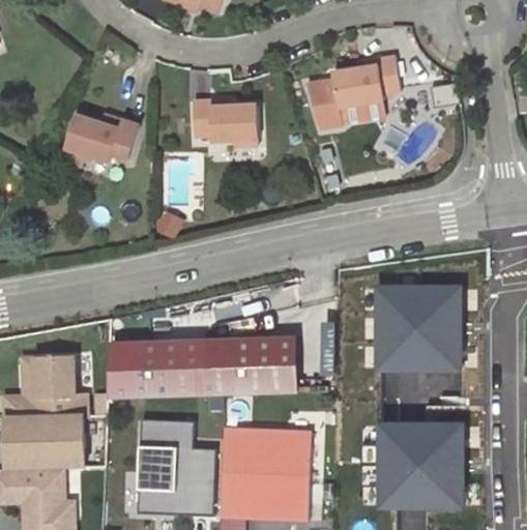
[(201,0),(203,1),(222,8),(225,0),(201,0)]
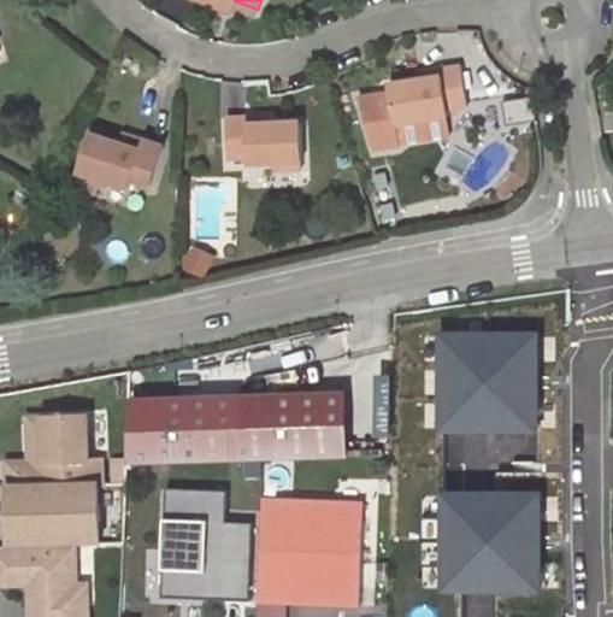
[(424,76),(393,82),(394,89),(363,95),(379,147),(404,144),(401,128),(400,121),(425,116),(453,111),(452,105),(472,101),(465,60),(443,65),(446,72),(424,76)]
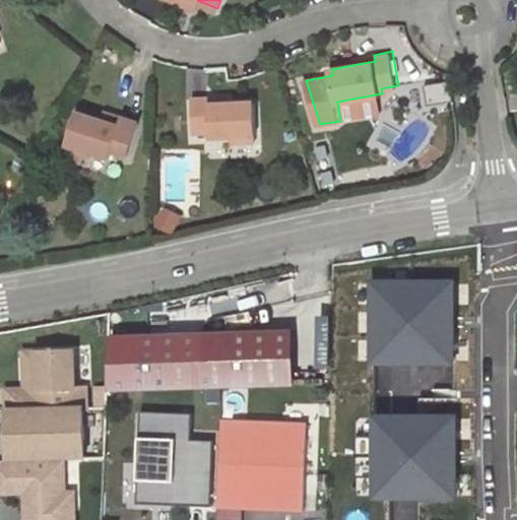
[(374,55),(357,58),(358,64),(376,61),(374,55)]
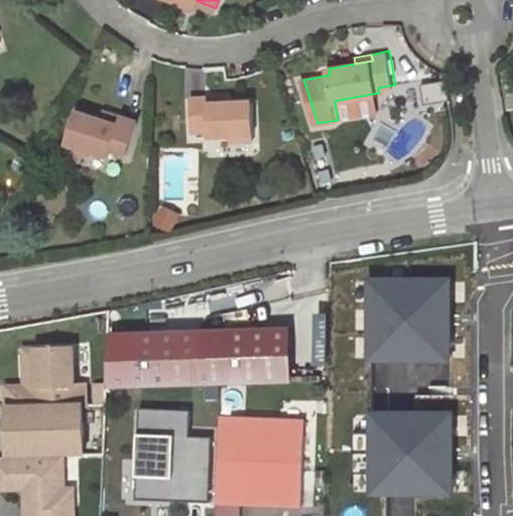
[(211,96),(193,96),(194,130),(210,130),(210,135),(234,134),(256,133),(255,101),(228,102),(211,103),(211,96)]
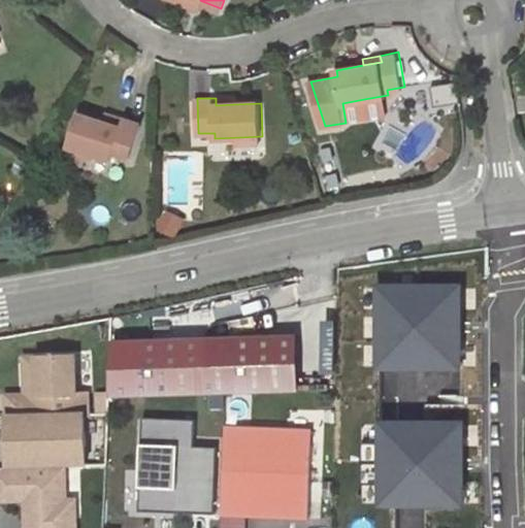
[(364,99),(342,103),(343,109),(365,106),(364,99)]
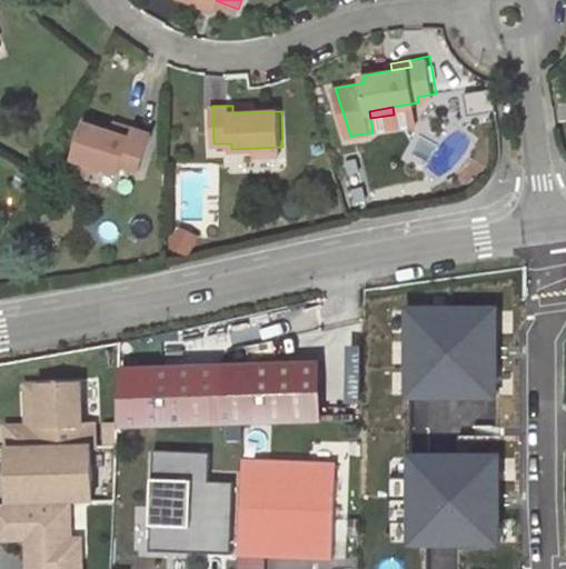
[(135,128),(117,122),(113,132),(132,137),(135,128)]
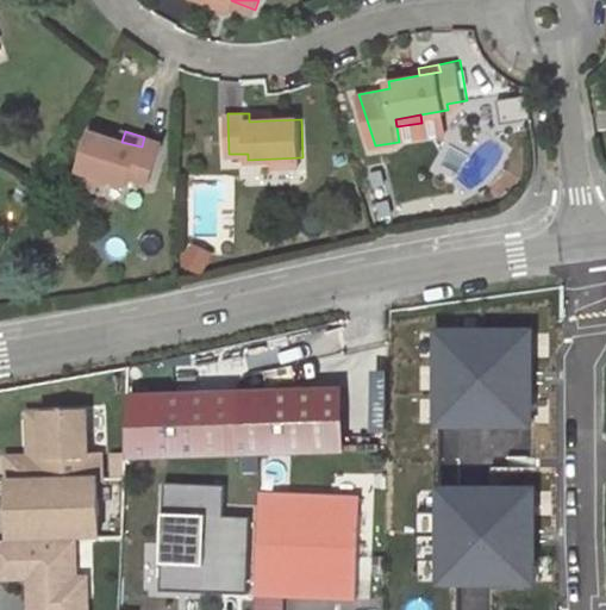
[(122,142),(92,132),(81,169),(105,176),(132,185),(135,176),(154,181),(164,142),(144,137),(142,147),(122,142)]
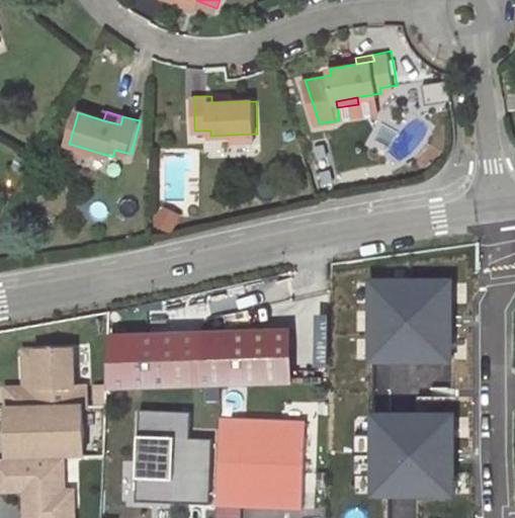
[(89,150),(69,144),(67,151),(88,157),(89,150)]
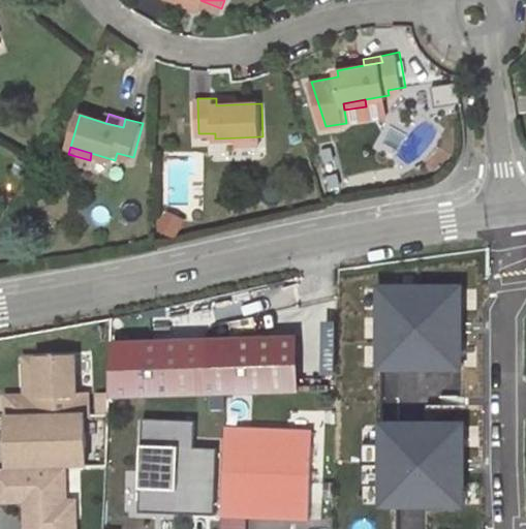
[(169,210),(161,226),(177,235),(185,218),(169,210)]
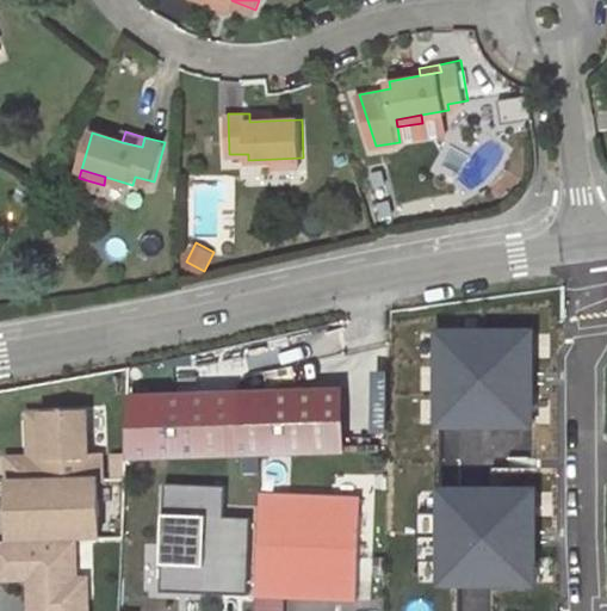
[(526,327),(438,329),(441,429),(530,426),(526,327)]
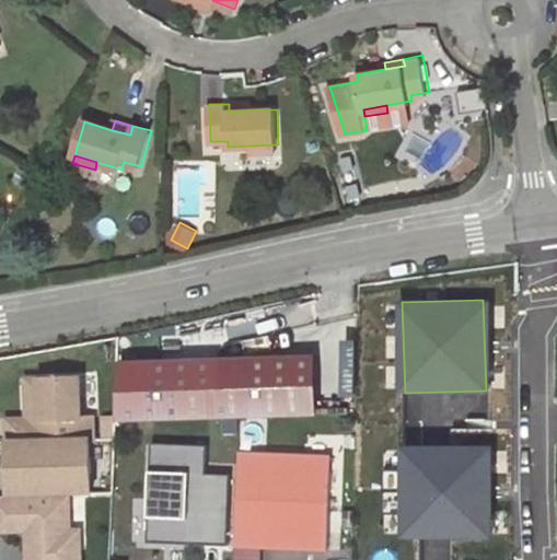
[(313,359),(122,365),(124,420),(315,415),(313,359)]
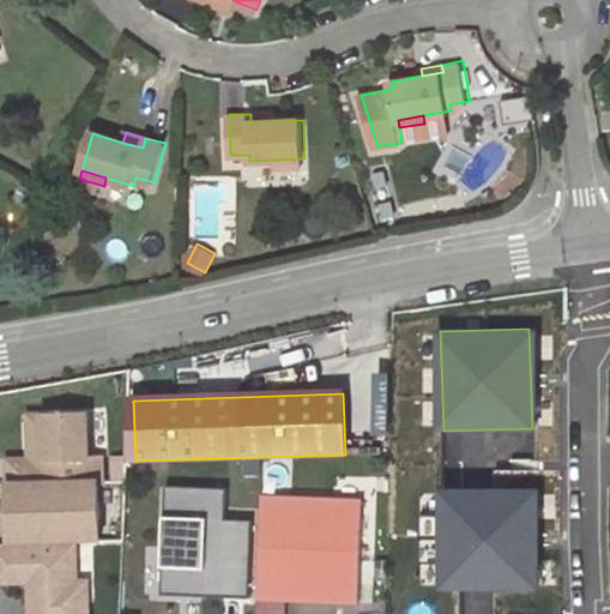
[(6,459),(7,487),(97,483),(96,456),(88,457),(86,410),(23,413),(24,458),(6,459)]
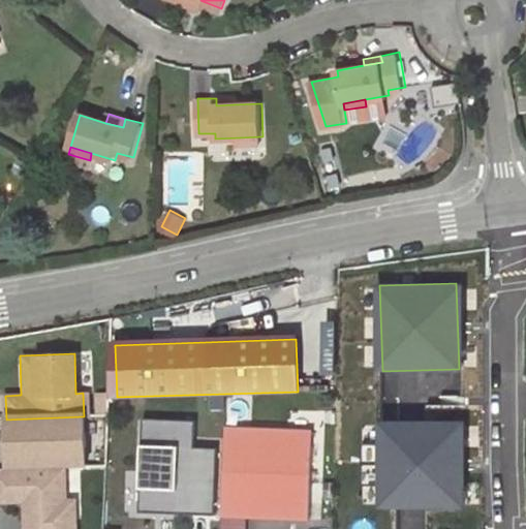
[(84,416),(6,419),(8,467),(85,464),(84,416)]
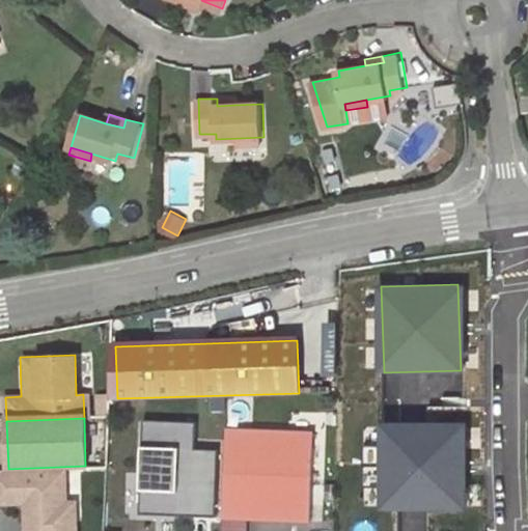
[(215,451),(191,450),(192,423),(140,421),(137,513),(213,515),(215,451)]
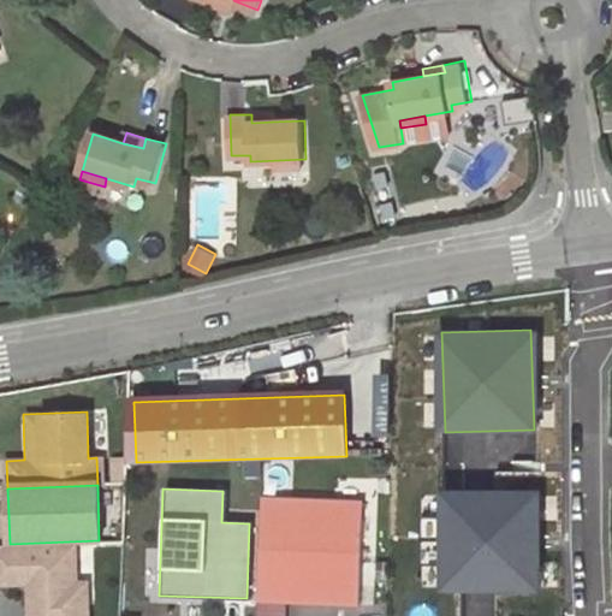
[(536,489),(437,492),(440,596),(540,592),(536,489)]
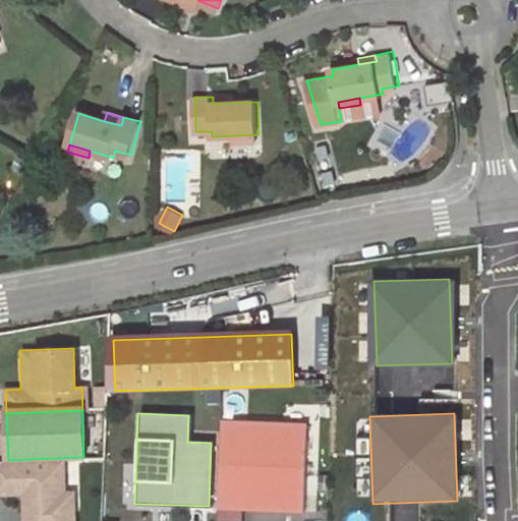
[(304,425),(223,423),(221,509),(302,510),(304,425)]
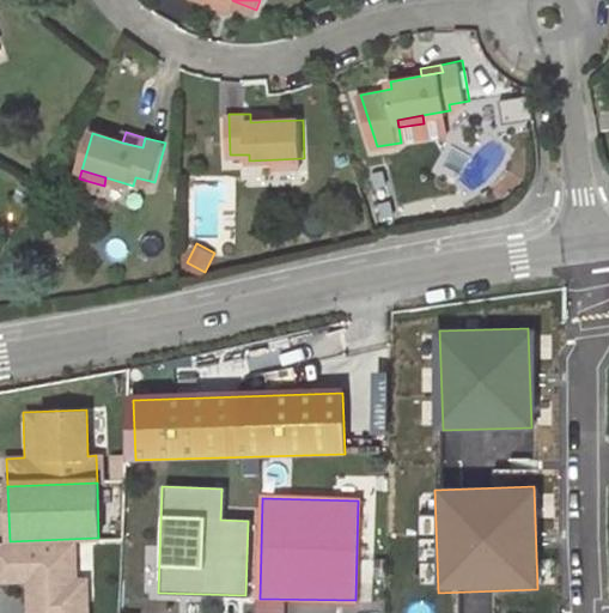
[(74,580),(73,540),(0,541),(0,580),(28,578),(29,608),(34,612),(85,612),(85,580),(74,580)]
